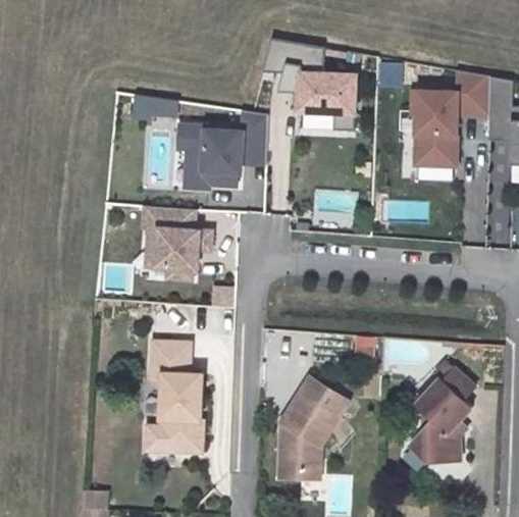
[(319,45),(269,37),(261,69),(296,70),(295,108),(329,109),(329,126),(350,127),(352,71),(319,70),(319,45)]
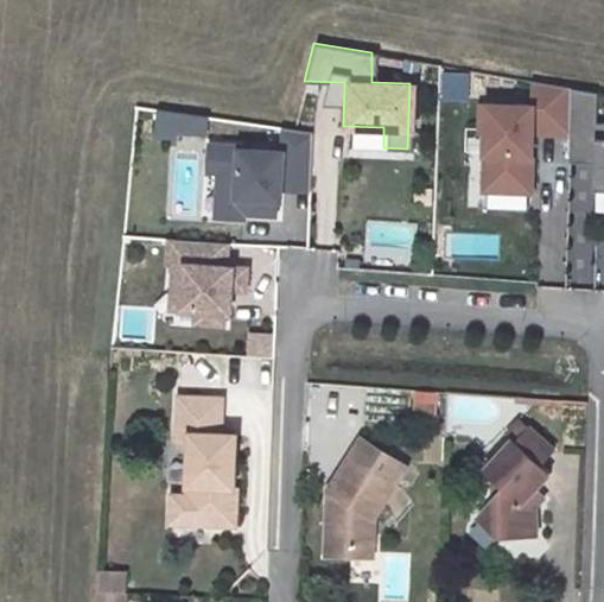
[(442,63),(440,92),(469,93),(471,64),(442,63)]
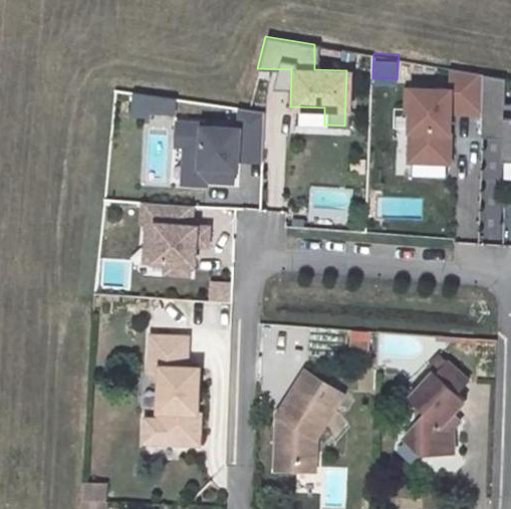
[(479,72),(447,67),(447,87),(402,86),(402,105),(407,106),(405,159),(445,160),(445,129),(441,129),(441,118),(446,118),(446,109),(478,110),(479,72)]
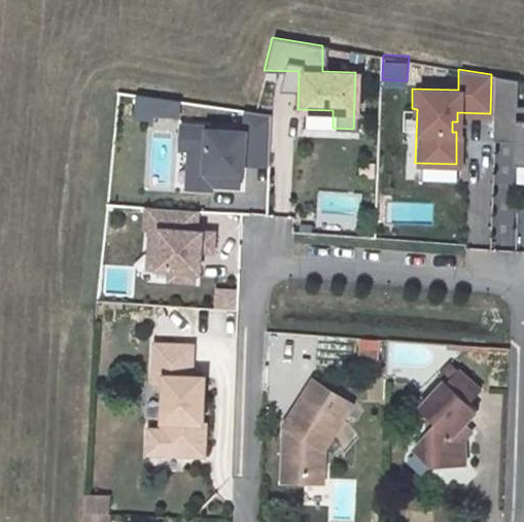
[(491,74),(490,113),(489,132),(515,132),(515,140),(515,163),(523,163),(523,105),(517,105),(518,79),(491,74)]
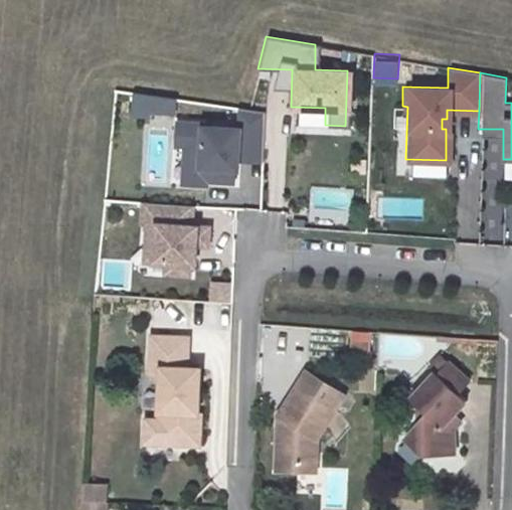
[(132,89),(131,109),(176,111),(177,90),(132,89)]
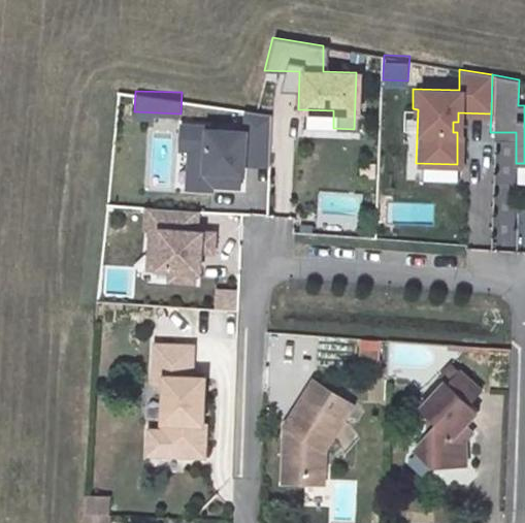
[(266,119),(241,115),(240,135),(204,135),(204,132),(176,132),(176,156),(186,156),(186,176),(207,176),(207,190),(237,191),(237,168),(237,160),(265,161),(266,119)]
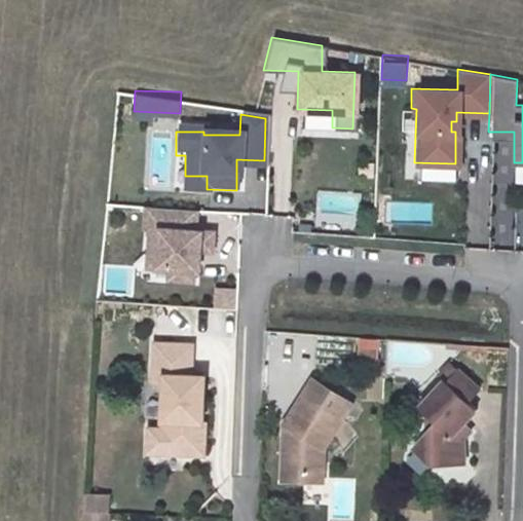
[(236,159),(236,168),(263,169),(264,160),(236,159)]
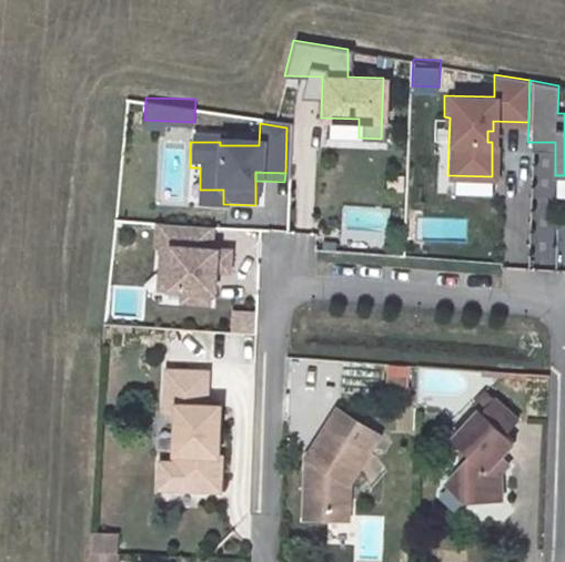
[(223,190),(200,190),(199,210),(223,210),(223,204),(223,190)]
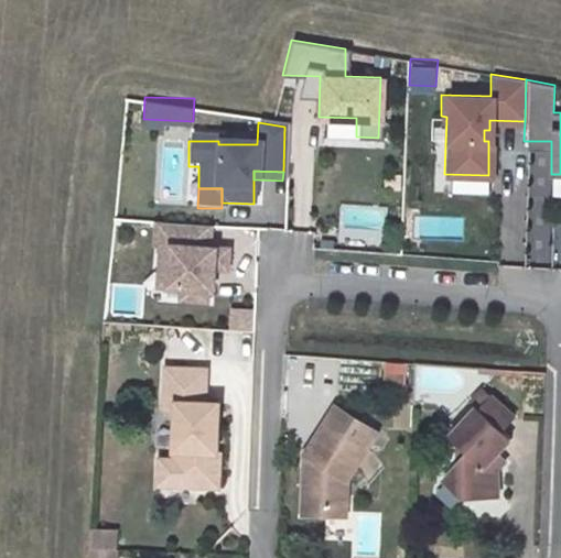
[(208,225),(154,221),(153,244),(160,244),(159,263),(169,264),(168,286),(181,287),(180,298),(206,299),(207,266),(226,267),(226,248),(207,247),(208,225)]
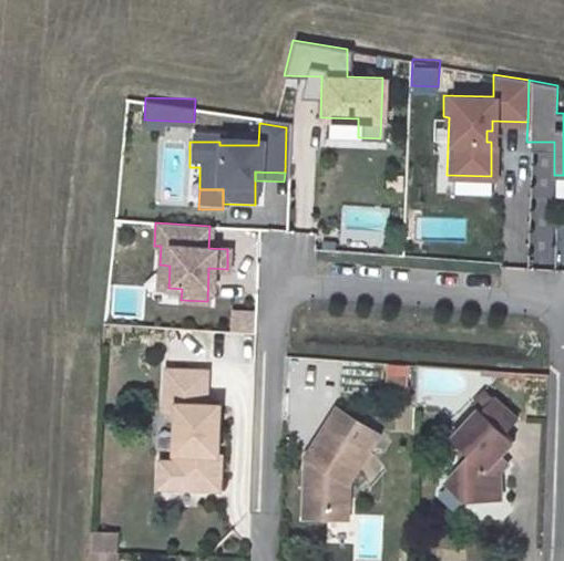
[(170,266),(160,265),(159,288),(168,288),(170,266)]
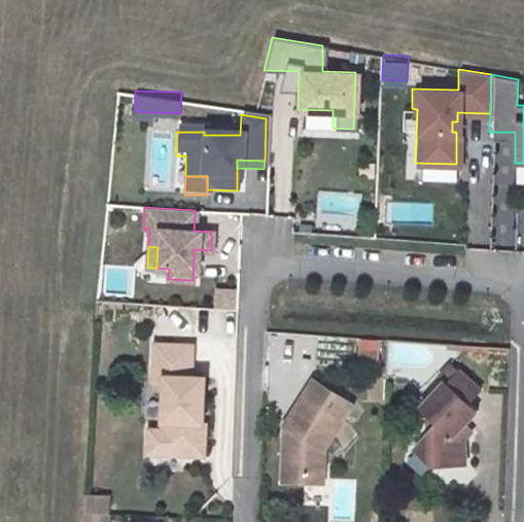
[(160,388),(159,435),(150,439),(150,449),(154,457),(202,460),(206,375),(194,375),(195,346),(154,345),(153,382),(160,388)]
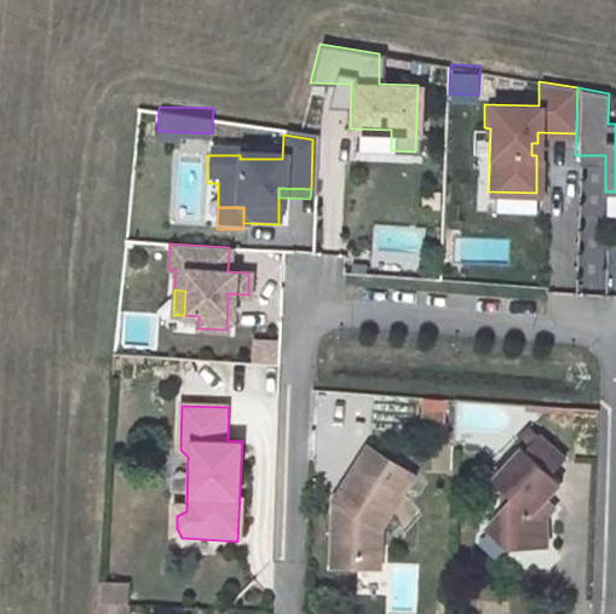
[(536,434),(525,446),(552,472),(563,460),(536,434)]
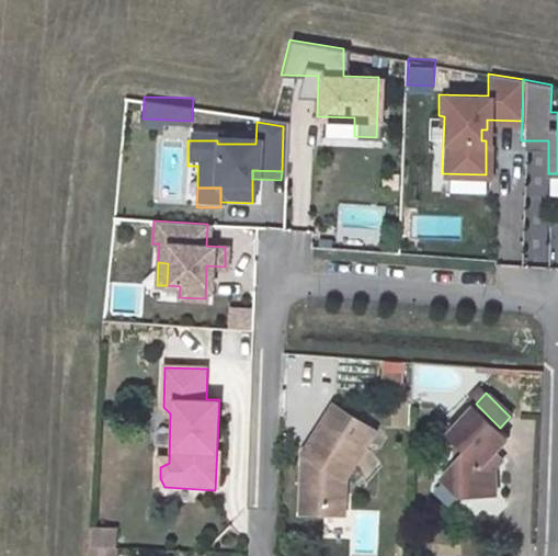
[(465,452),(439,478),(459,499),(494,498),(491,453),(508,435),(500,428),(476,404),(446,434),(465,452)]
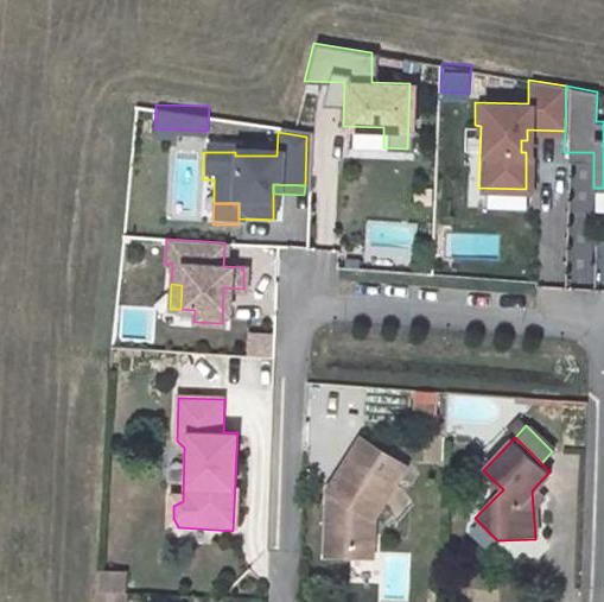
[(401,467),(356,442),(343,464),(389,488),(401,467)]
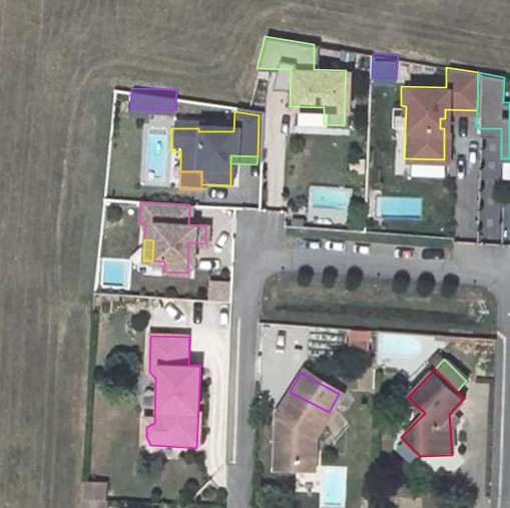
[(277,417),(274,466),(313,468),(313,439),(329,412),(290,392),(277,417)]
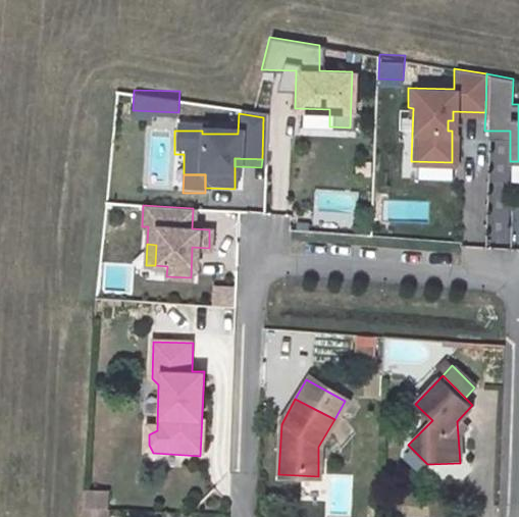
[(327,516),(355,516),(356,469),(328,468),(327,516)]
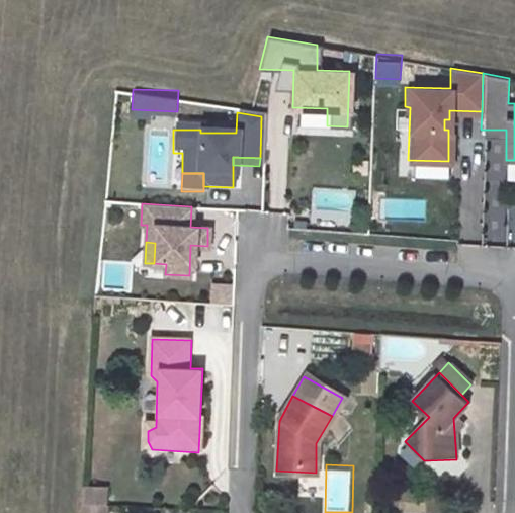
[(81,504),(105,505),(106,486),(82,485),(81,504)]
